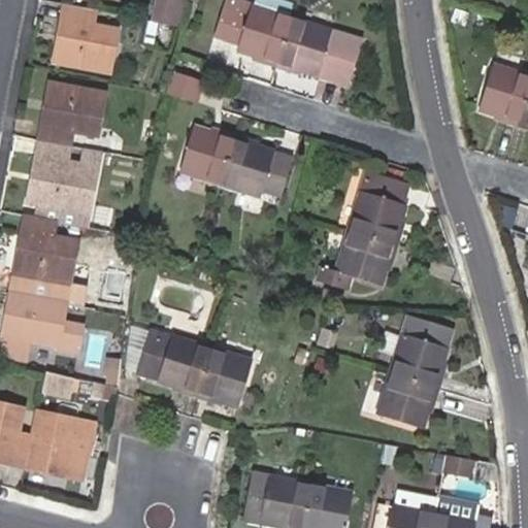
[(158,0),(154,23),(178,27),(183,0),(158,0)]
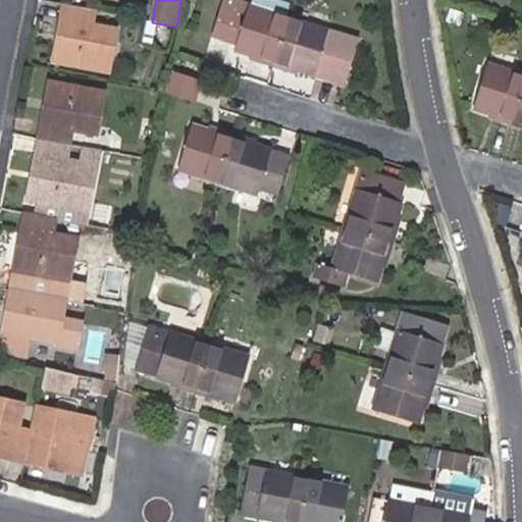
[(258,63),(272,67),(288,18),(293,4),(277,0),(253,0),(251,6),(249,5),(247,10),(222,3),(211,38),(237,45),(235,50),(251,55),(260,58),(258,63)]
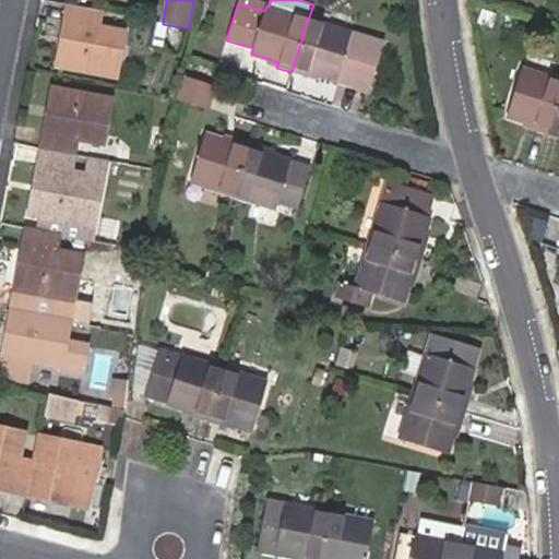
[(102,12),(68,7),(61,39),(66,40),(60,68),(117,78),(125,31),(99,26),(102,12)]
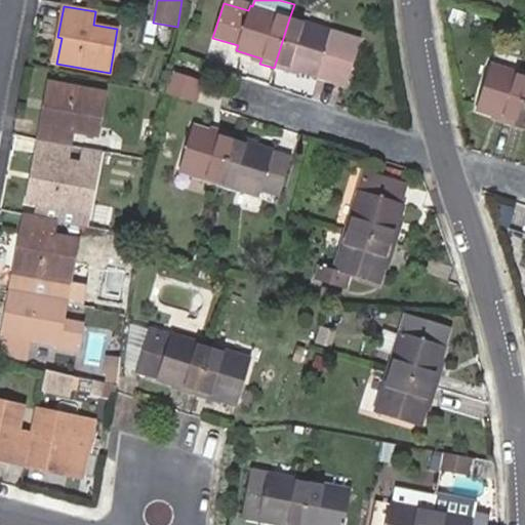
[(289,18),(274,68),(286,72),(288,67),(299,71),(316,76),(346,85),(359,41),(289,18)]
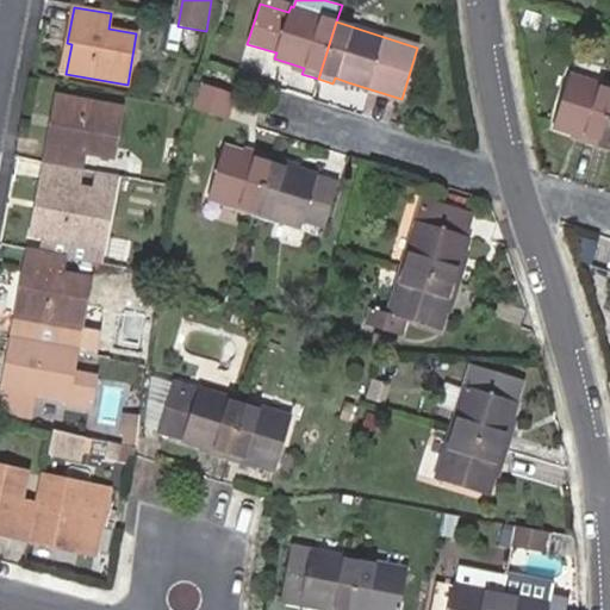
[(583,142),(598,148),(609,109),(609,87),(571,76),(555,126),(573,132),(585,136),(583,142)]
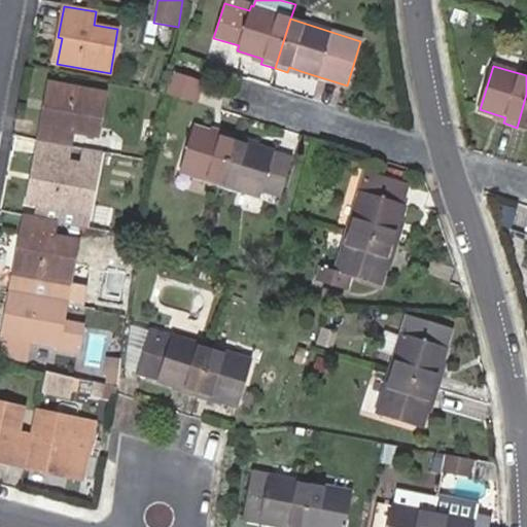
[(299,76),(301,71),(289,67),(287,72),(299,76)]
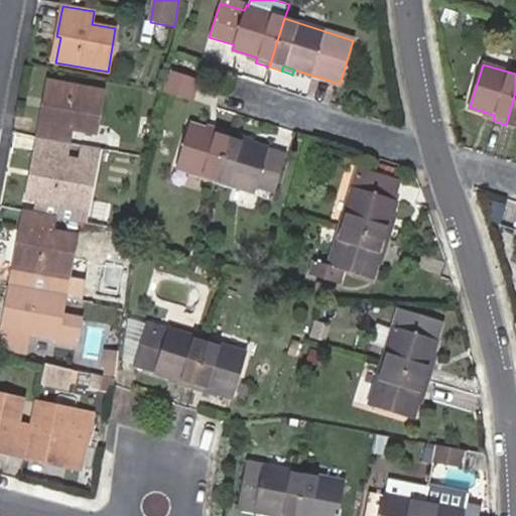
[(190,100),(197,80),(170,71),(164,92),(190,100)]
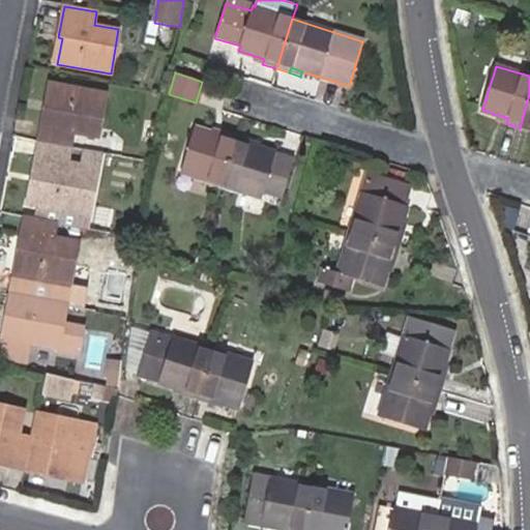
[(40,141),(70,147),(74,133),(99,137),(107,94),(54,84),(49,110),(47,109),(40,141)]
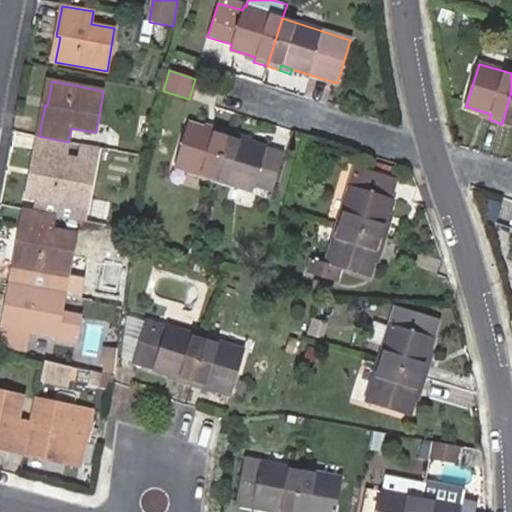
[(511,91),(502,124),(511,126),(511,91)]
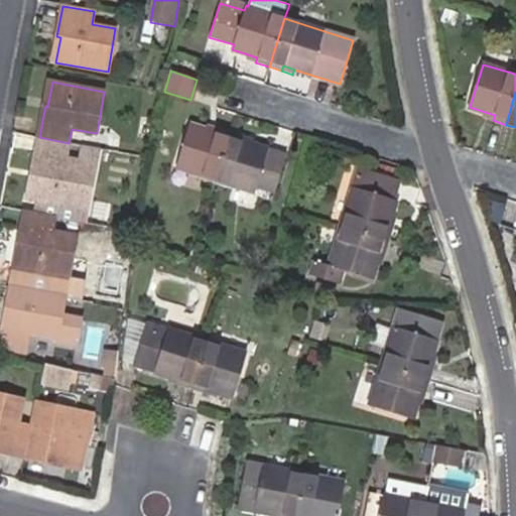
[(214,181),(230,131),(218,128),(216,132),(207,130),(189,124),(175,168),(214,181)]
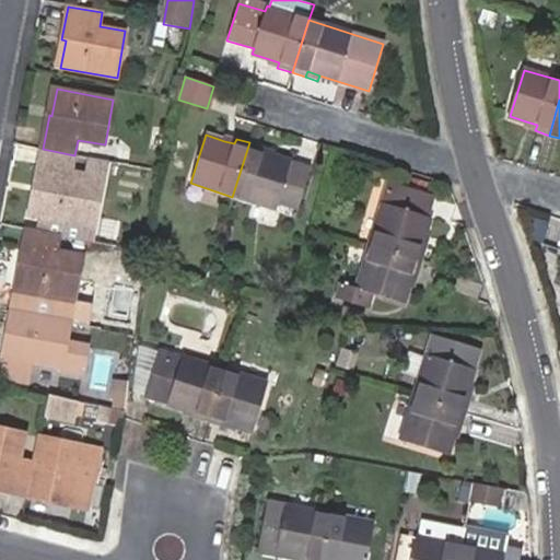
[(267,148),(249,142),(232,197),(276,210),(278,202),(298,209),(310,168),(275,156),(265,153),(267,148)]
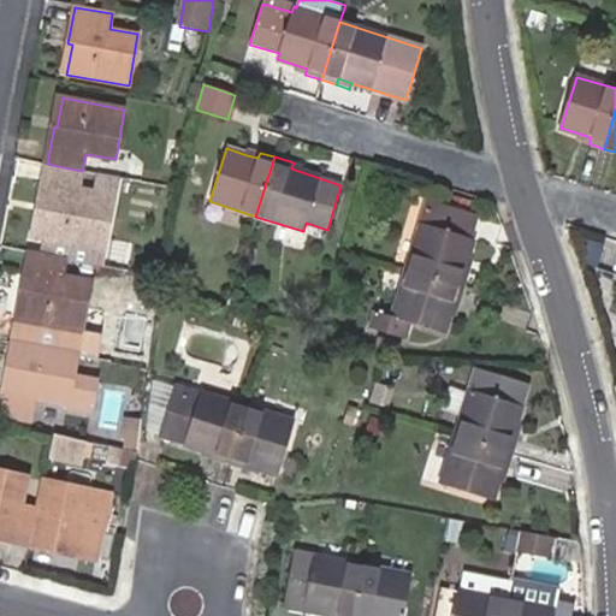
[(82,171),(47,164),(31,237),(46,241),(42,256),(65,260),(101,267),(114,196),(118,177),(99,173),(95,193),(78,190),(82,171)]
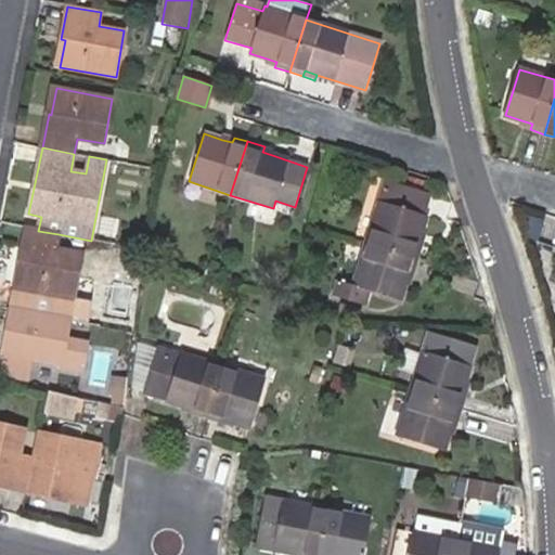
[(378,201),(364,245),(417,261),(422,245),(417,244),(422,232),(427,215),(423,214),(428,193),(389,180),(382,202),(378,201)]
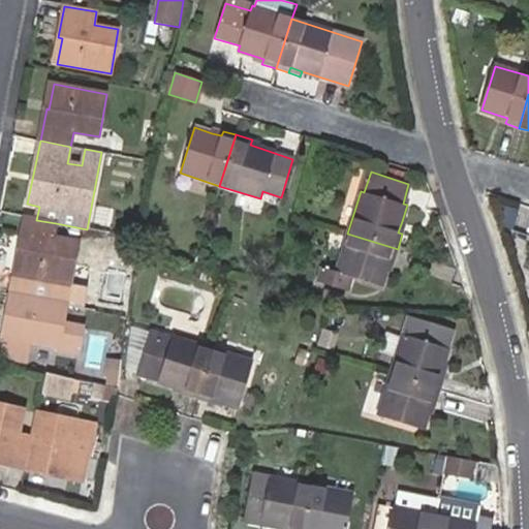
[(56,223),(36,220),(25,218),(19,250),(22,251),(18,276),(70,286),(79,243),(53,237),(56,223)]
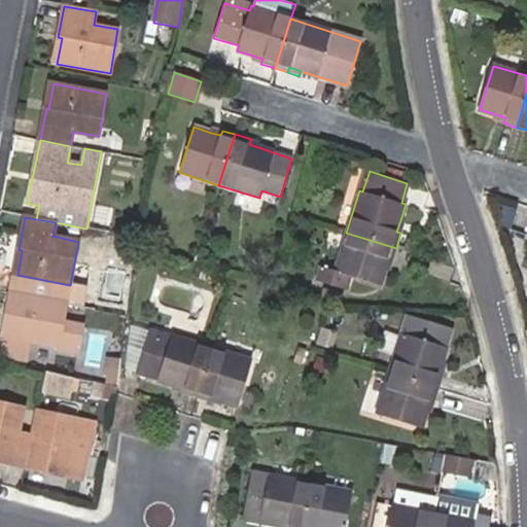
[(396,248),(346,233),(335,270),(321,266),(316,281),(347,290),(352,277),(379,286),(384,270),(387,258),(392,260),(396,248)]
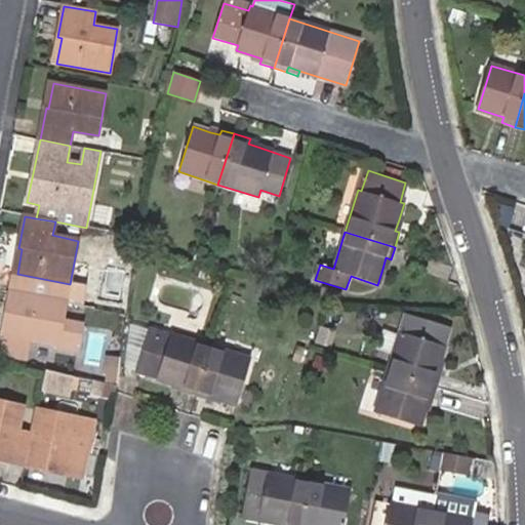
[(388,271),(391,259),(386,257),(382,269),(388,271)]
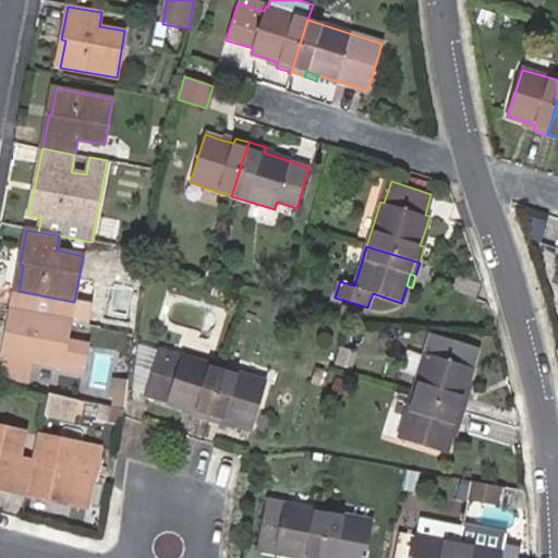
[(67,341),(71,319),(11,310),(0,365),(0,375),(27,381),(32,360),(61,366),(63,367),(63,370),(81,373),(86,346),(67,341)]
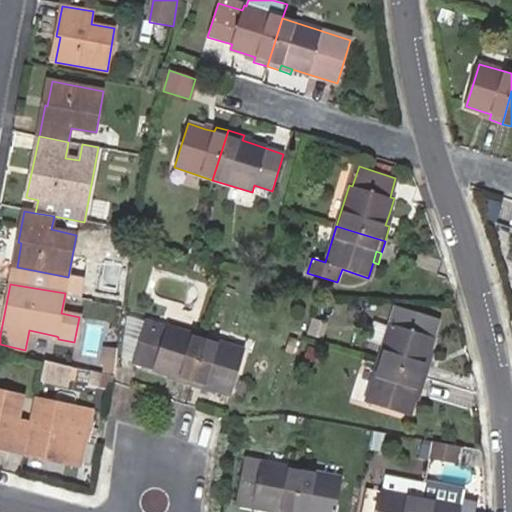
[(133,361),(142,329),(144,322),(126,318),(122,357),(133,361)]
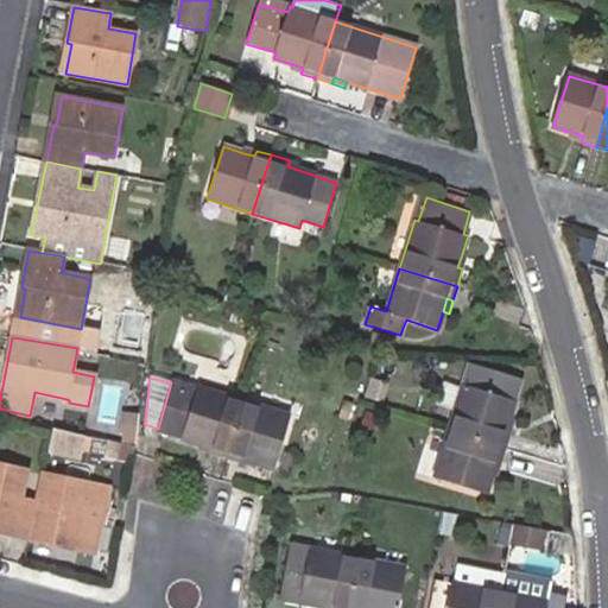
[(194,399),(196,391),(171,382),(169,391),(194,399)]
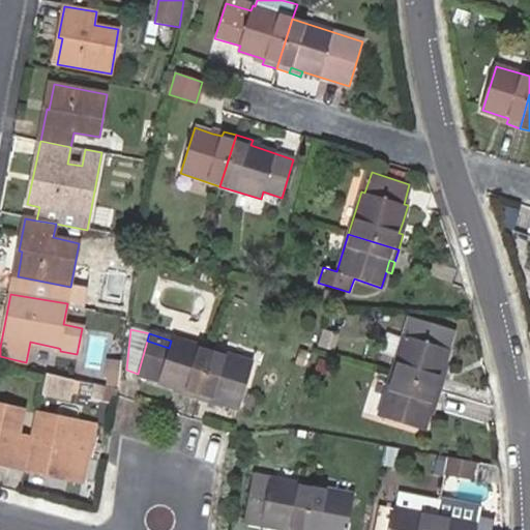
[(389,378),(441,392),(445,378),(440,377),(444,366),(449,350),(405,335),(389,378)]
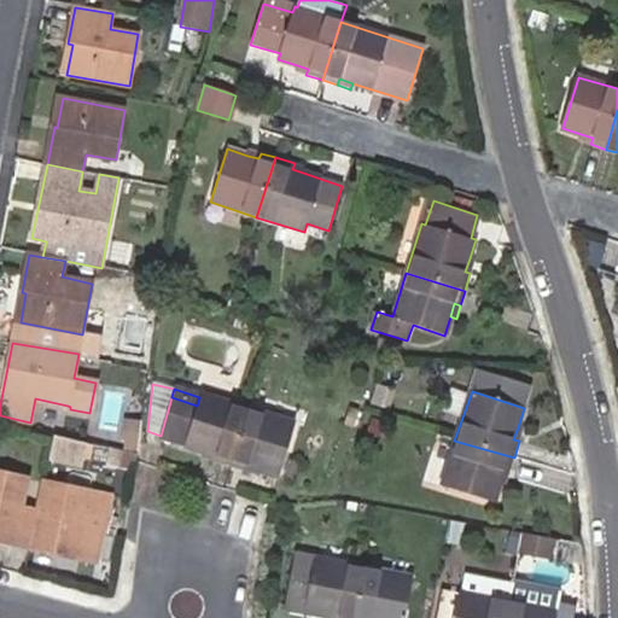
[(211,459),(228,464),(246,407),(200,392),(199,397),(197,406),(172,397),(161,436),(161,437),(203,452),(213,455),(211,459)]
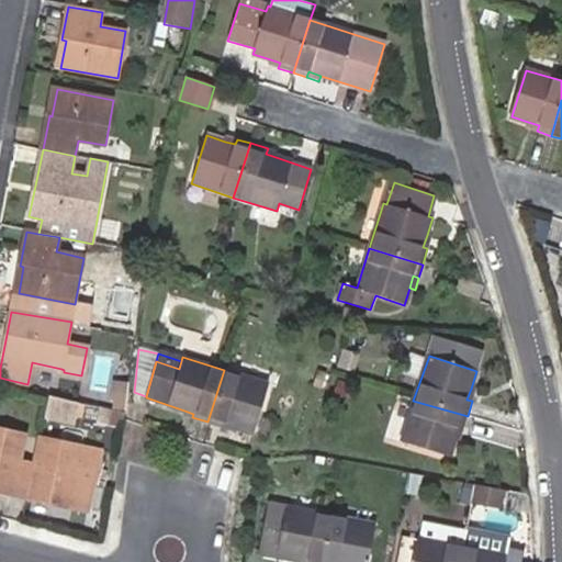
[(224,370),(208,422),(221,426),(222,423),(232,426),(254,433),(268,383),(224,370)]
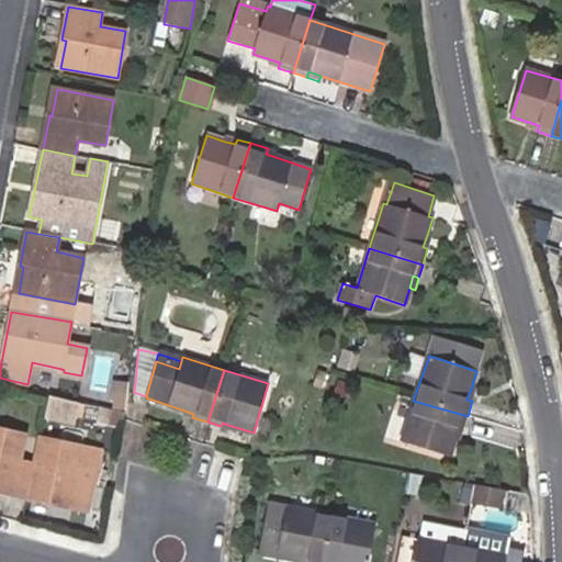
[(130,382),(115,379),(111,400),(113,402),(112,408),(125,412),(130,382)]
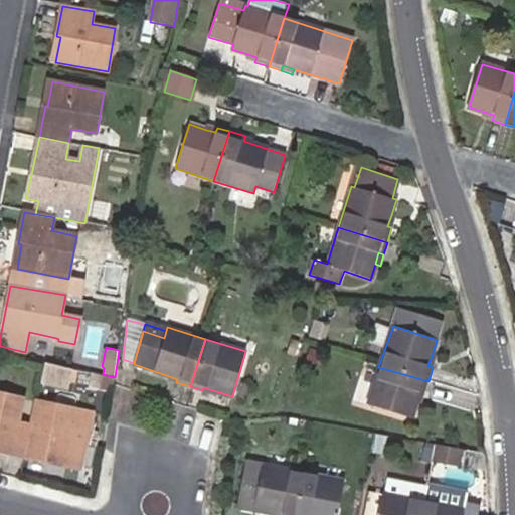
[(424,394),(428,381),(378,367),(367,404),(411,419),(416,404),(420,392),(424,394)]
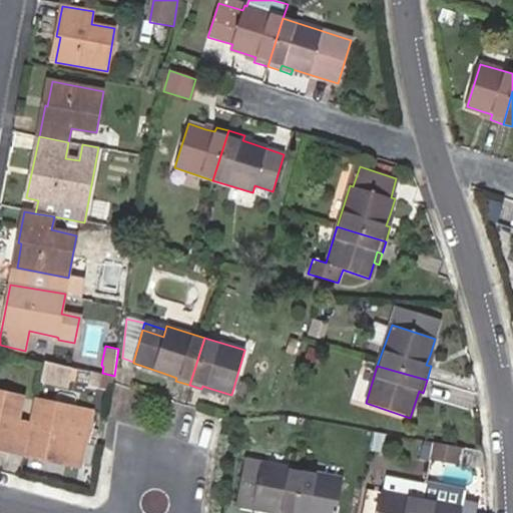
[(0,449),(25,455),(31,424),(18,421),(23,398),(0,393),(0,449)]
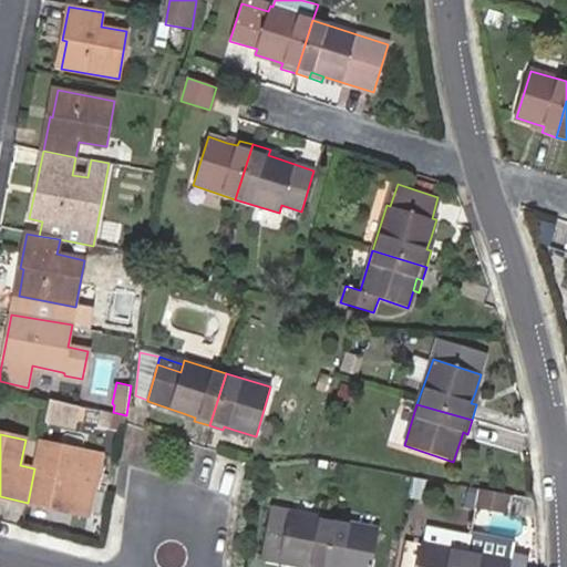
[(101,456),(40,443),(34,468),(28,503),(89,516),(101,456)]
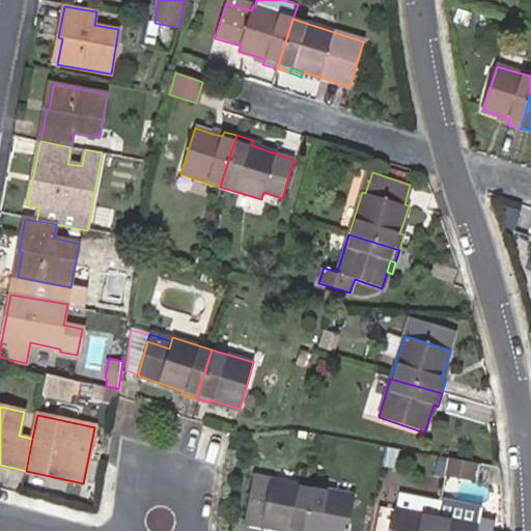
[(445,476),(484,480),(485,463),(446,458),(445,476)]
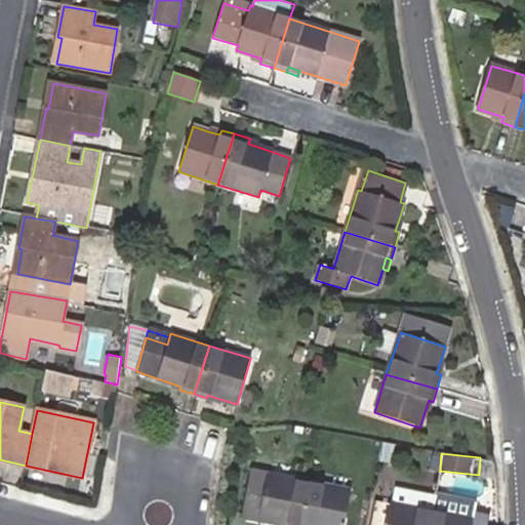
[(283,524),(299,524),(309,482),(251,471),(245,510),(258,513),(256,519),(274,522),(284,524),(283,524)]
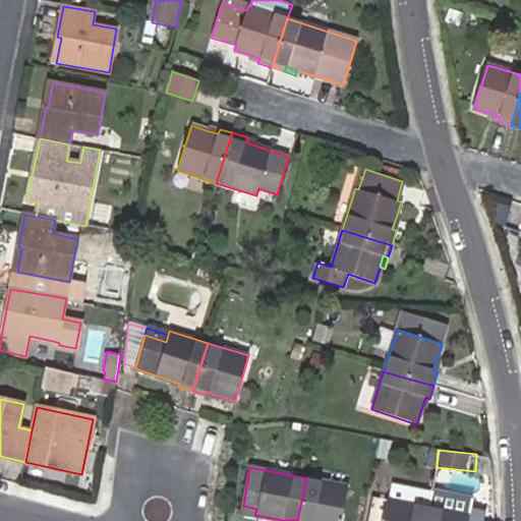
[(306,478),(297,520),(341,520),(348,486),(306,478)]
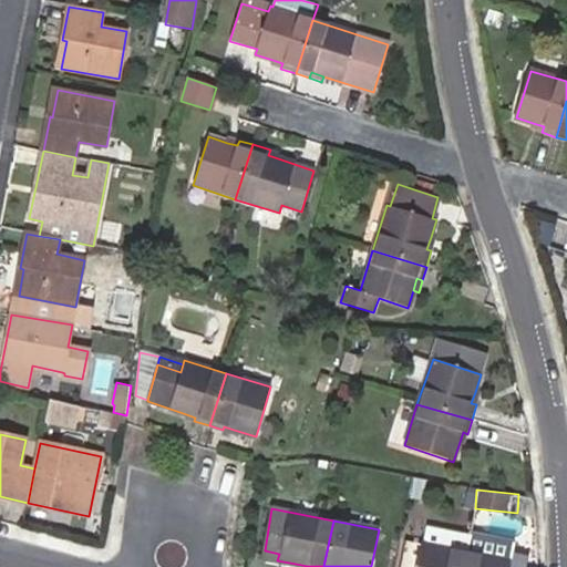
[(463,566),(466,550),(421,542),(415,566),(463,566)]
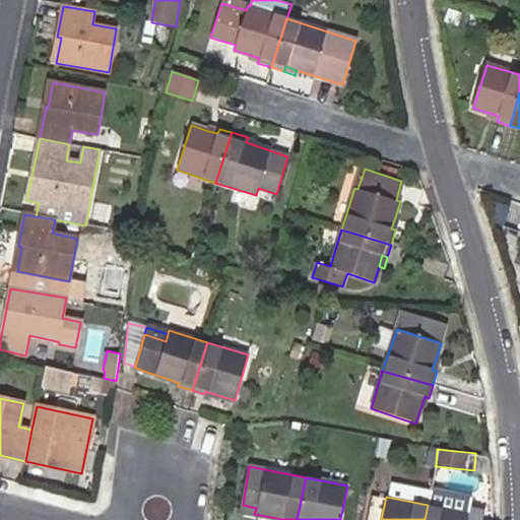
[(256,508),(243,505),(242,512),(254,514),(256,508)]
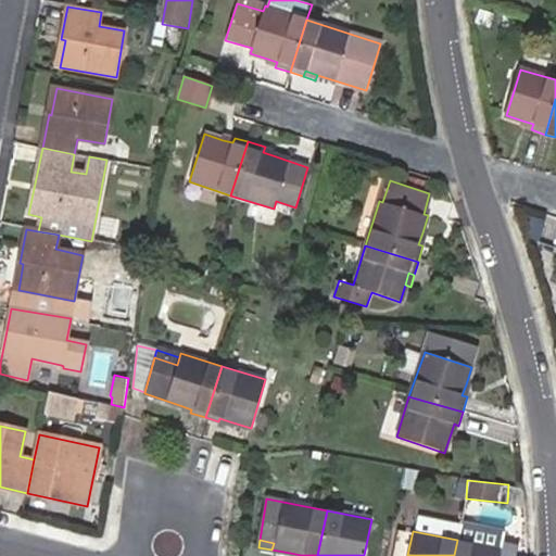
[(457,540),(454,555),(500,555),(502,548),(457,540)]
